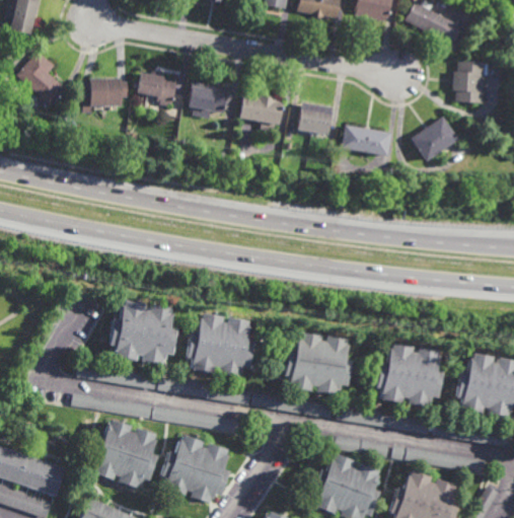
[(41,0),(41,5),(39,4),(31,37),(11,32),(13,20),(7,19),(10,3),(15,4),(15,0),(41,0)]
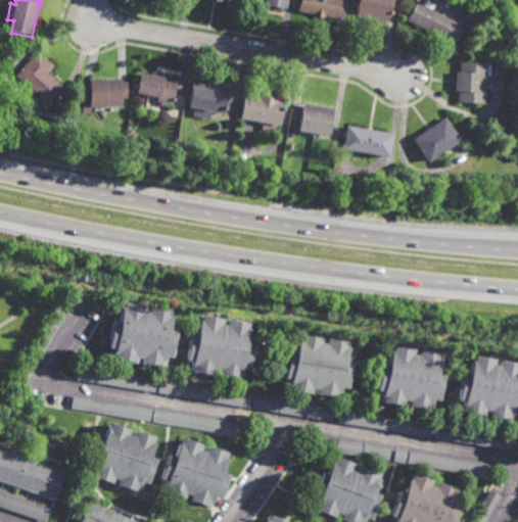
[(289,0),(288,9),(268,6),(269,0),(289,0)]
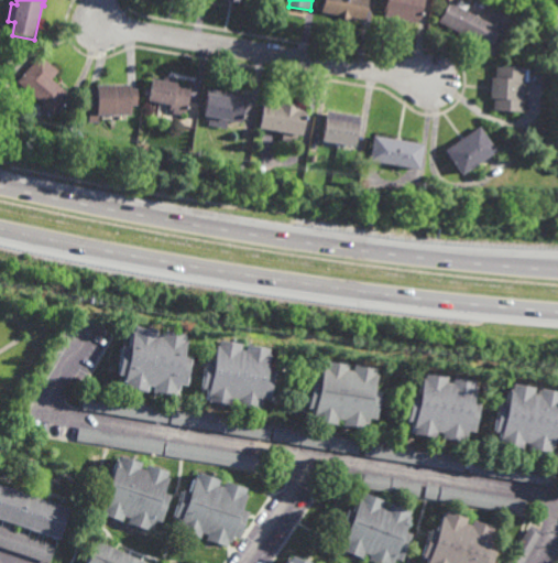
[(371,0),(367,21),(353,19),(352,23),(339,21),(340,15),(324,12),(326,0),(371,0)]
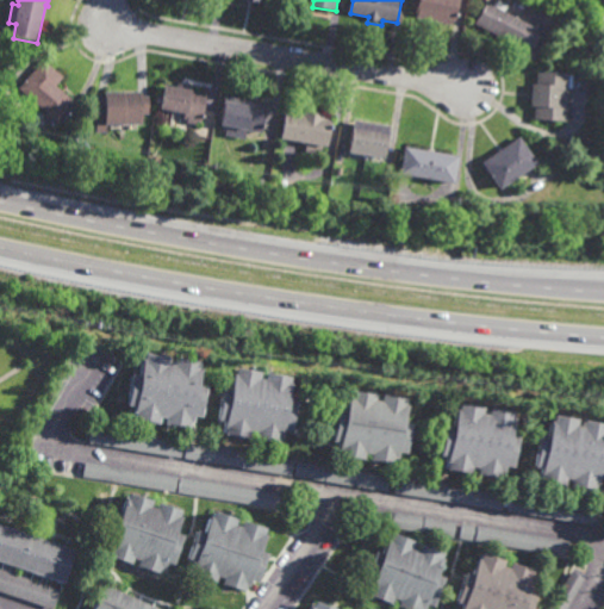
[(461,0),(456,23),(455,23),(454,26),(419,18),(421,16),(418,14),(421,0),(461,0)]
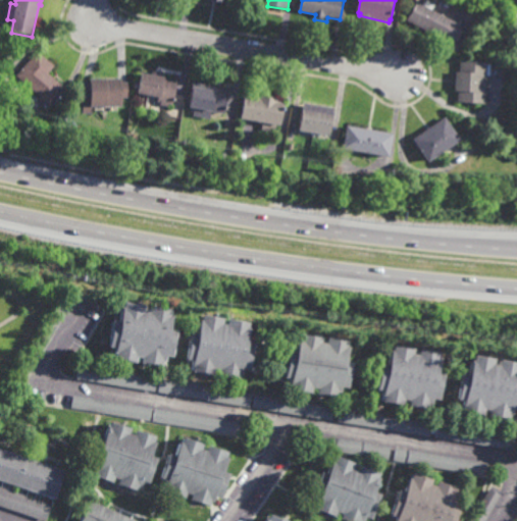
[(434,10),(465,27),(455,45),(436,35),(435,38),(426,33),(427,31),(408,20),(418,2),(424,5),(427,0),(429,0),(437,4),(434,10)]
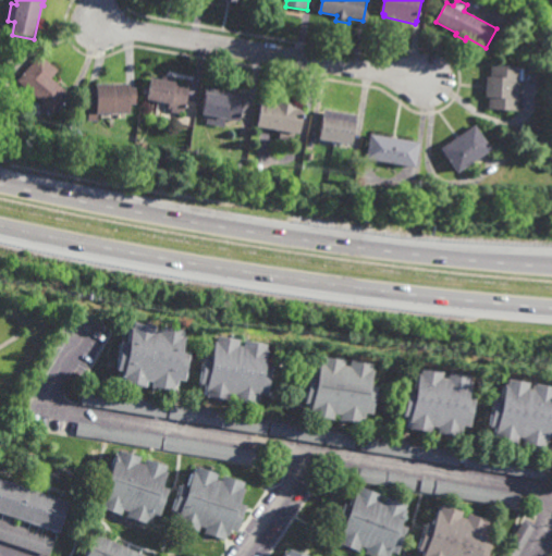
[(56,111),(22,81),(45,54),(62,70),(56,77),(72,93),(56,111)]
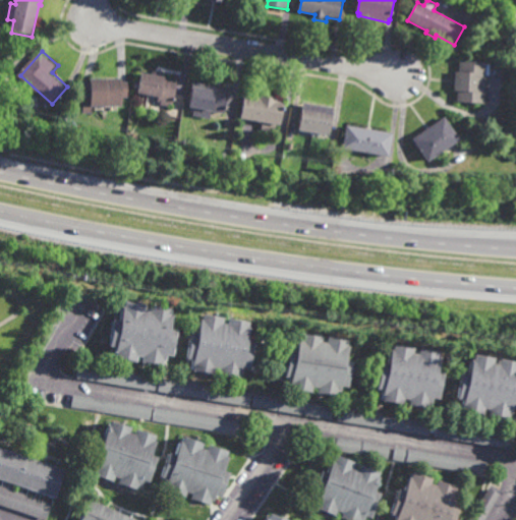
[(490,75),(486,74),(485,92),(486,92),(486,97),(485,96),(484,103),(458,102),(458,91),(455,91),(456,70),(460,70),(460,60),(486,61),(486,63),(491,63),(490,75)]
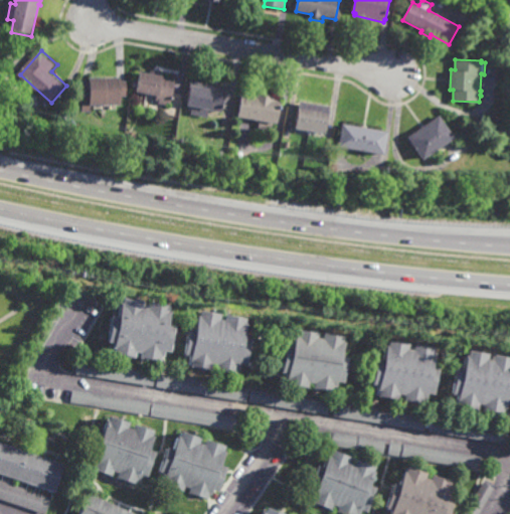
[(174,105),(169,104),(169,106),(162,105),(162,102),(160,101),(161,96),(139,92),(142,71),(165,75),(165,76),(179,79),(174,105)]
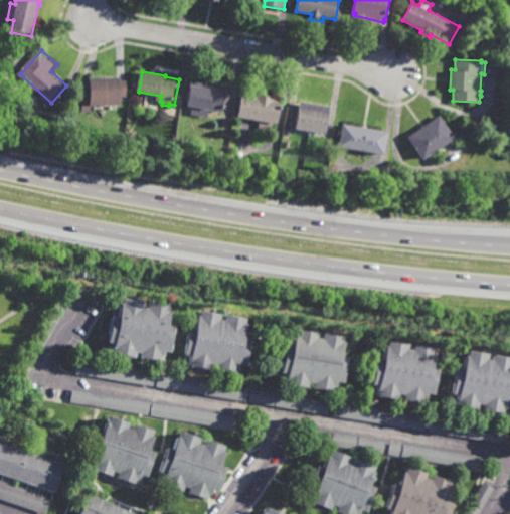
[(122,80),(130,80),(130,97),(122,97),(122,104),(95,105),(95,113),(86,113),(86,97),(92,97),(91,76),(122,76),(122,80)]
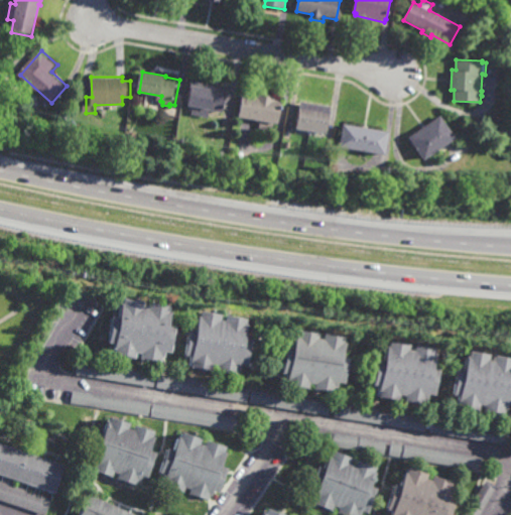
[(225,113),(213,111),(212,118),(195,115),(196,108),(194,108),(195,106),(190,106),(195,82),(230,88),(225,113)]
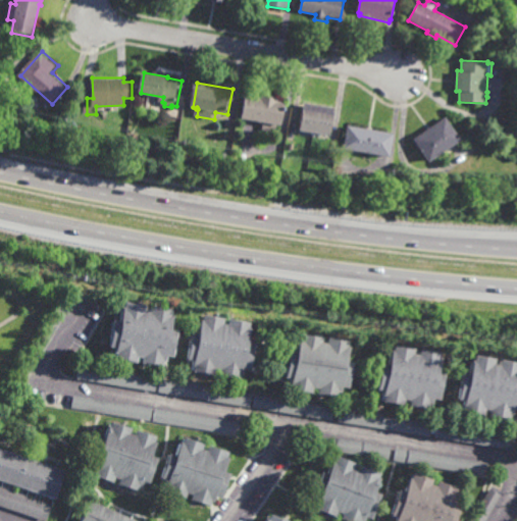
[(280,102),(288,103),(283,125),(245,119),(248,96),(263,99),(264,95),(281,98),(280,102)]
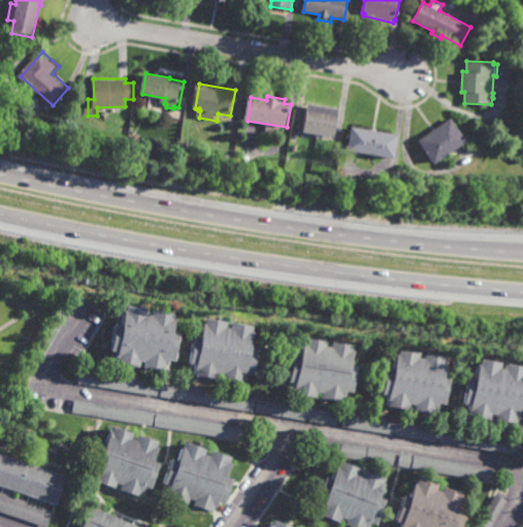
[(336,136),(304,132),(308,103),(340,108),(336,136)]
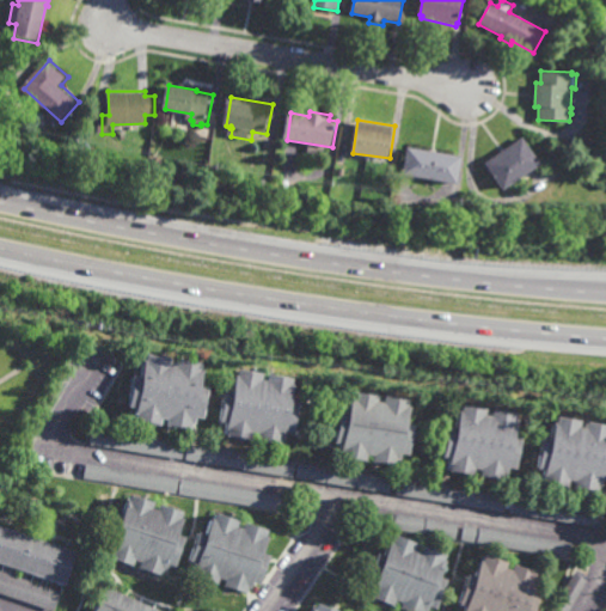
[(505,190),(487,163),(524,136),(543,164),(505,190)]
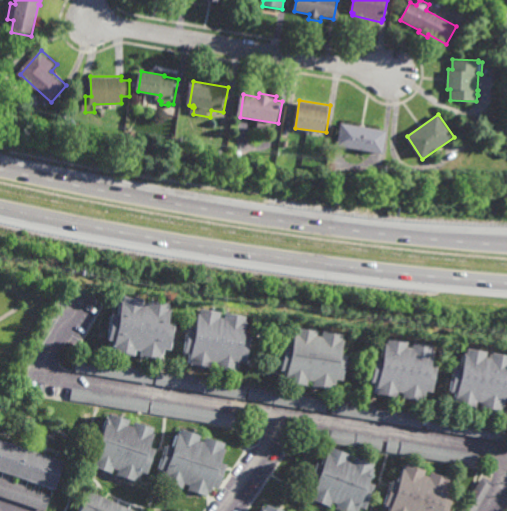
[(383,154),(338,146),(343,123),(387,131),(383,154)]
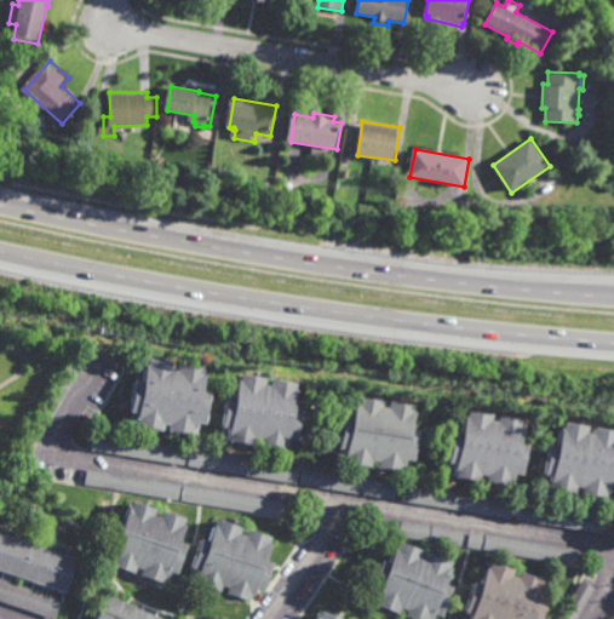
[(561,185),(557,179),(566,175),(569,179),(561,185)]
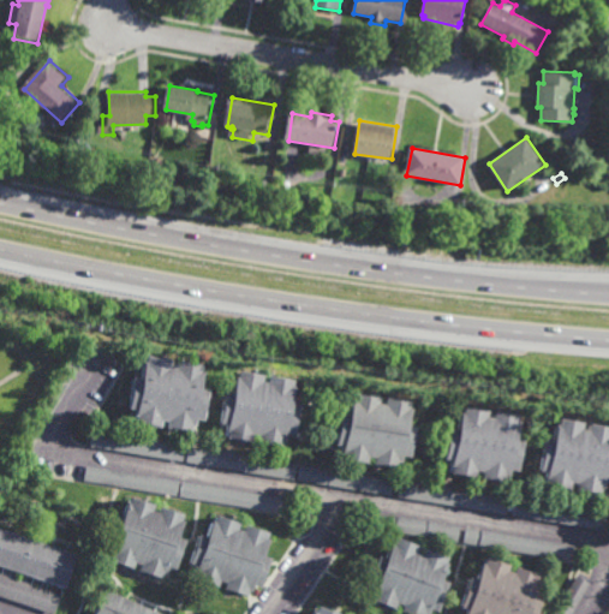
[(270,190),(262,188),(264,180),(272,182),(270,190)]
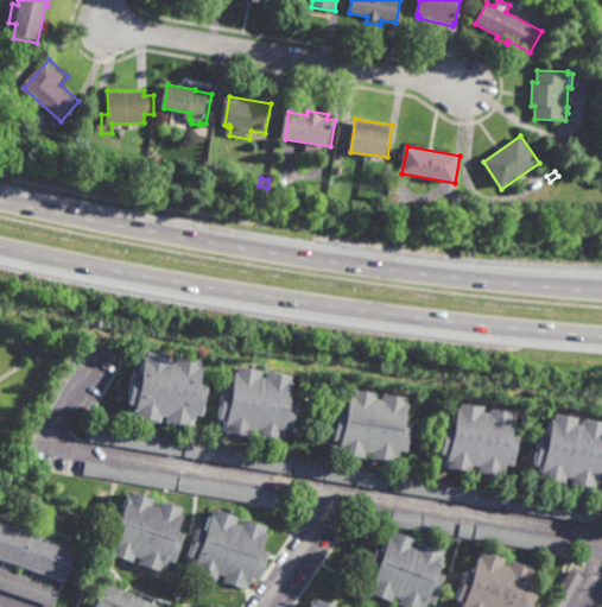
[(170,362),(176,364),(177,356),(200,360),(198,367),(202,368),(200,384),(208,386),(203,415),(195,413),(194,421),(191,421),(190,427),(166,423),(166,417),(162,416),(160,422),(137,418),(138,411),(135,411),(137,404),(128,403),(133,373),(140,374),(143,358),(146,359),(147,352),(171,356),(170,362)]
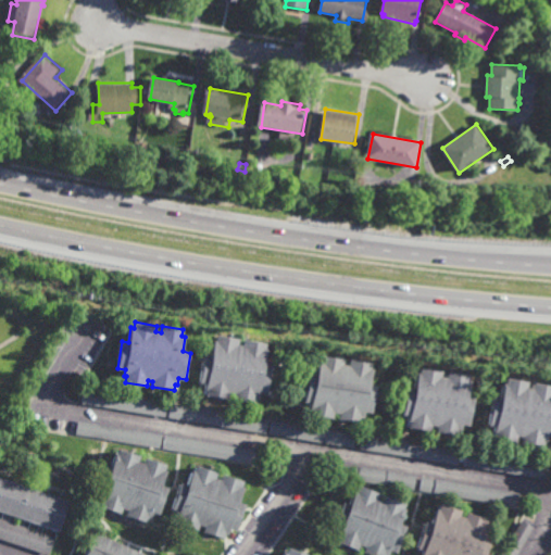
[(239,344),(245,345),(246,340),(266,343),(265,350),(268,350),(266,365),(273,366),(268,393),(262,392),(261,399),(259,399),(258,404),(235,400),(235,399),(230,398),(229,400),(208,395),(209,390),(207,389),(208,383),(201,382),(204,354),(212,355),(214,340),(217,341),(218,336),(240,339),(239,344)]
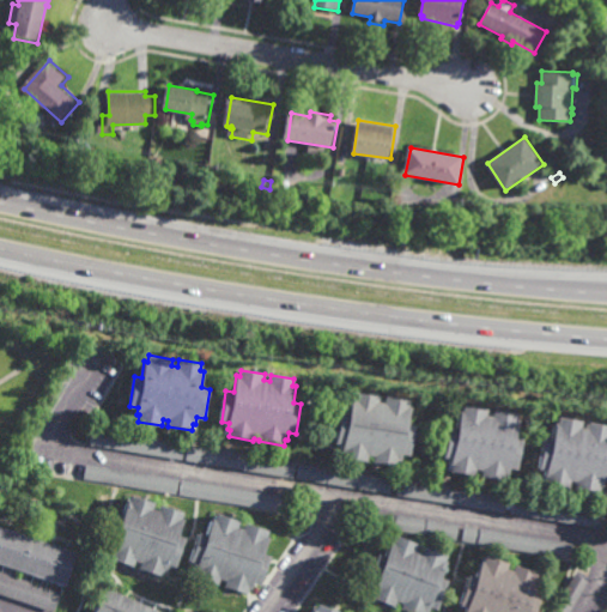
[(376,401),(383,403),(384,397),(407,401),(406,406),(410,407),(406,424),(414,425),(408,456),(401,455),(401,461),(398,460),(398,467),(374,462),(374,461),(366,460),(366,461),(343,458),(344,446),(337,446),(343,413),(346,414),(350,398),(352,398),(353,392),(377,397),(376,401)]
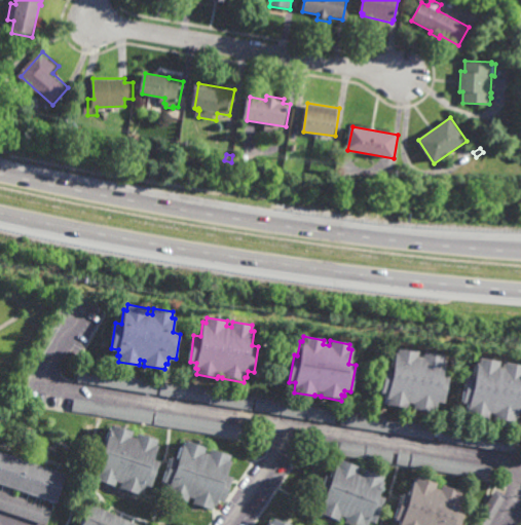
[(416,357),(420,357),(422,351),(443,354),(442,361),(445,361),(443,375),(448,376),(445,403),(437,402),(436,408),(435,408),(435,411),(413,409),(414,407),(408,406),(408,407),(386,405),(387,399),(385,399),(386,394),(380,392),(383,365),(391,366),(393,351),(395,351),(396,348),(416,350),(416,357)]
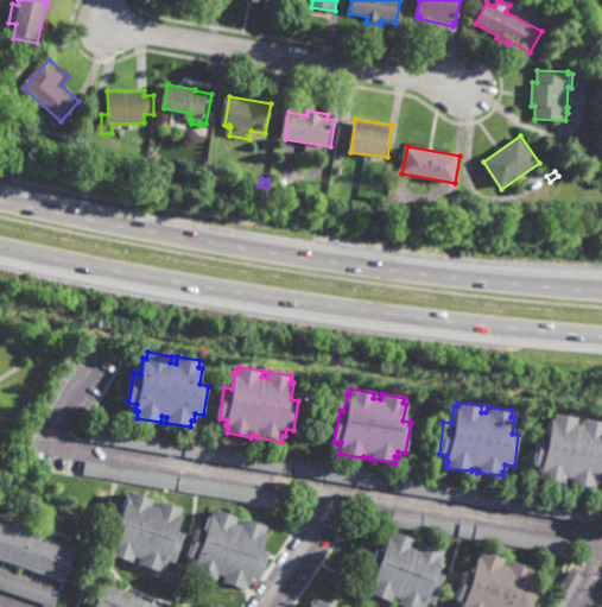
[(577,424),(583,424),(584,418),(601,422),(601,482),(599,482),(597,488),(574,485),(574,482),(568,481),(568,484),(543,481),(544,473),(542,473),(543,467),(536,466),(539,435),(547,436),(549,418),(552,419),(553,413),(577,417),(577,424)]
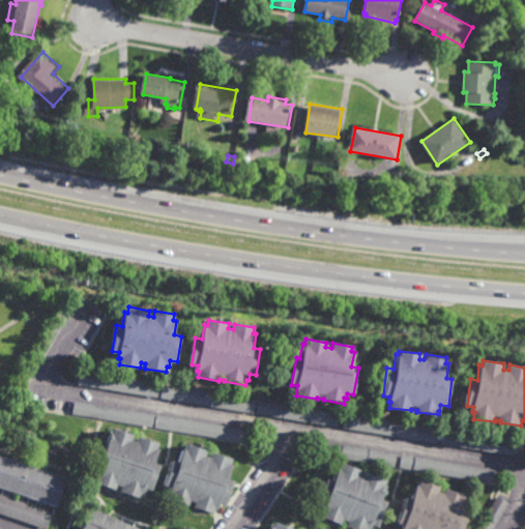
[(163,385),(161,398),(80,384),(82,372),(163,385)]
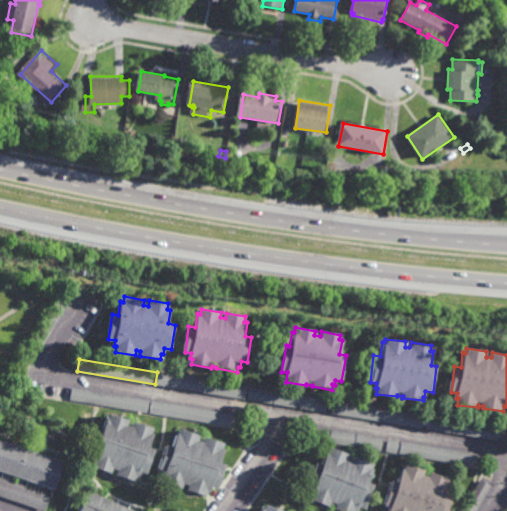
[(150,413),(73,400),(75,388),(152,400),(150,413)]
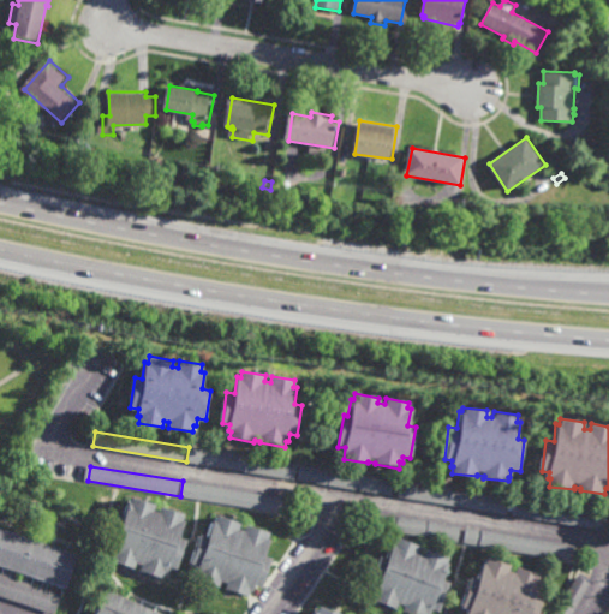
[(292,514),(184,496),(186,482),(294,500),(292,514)]
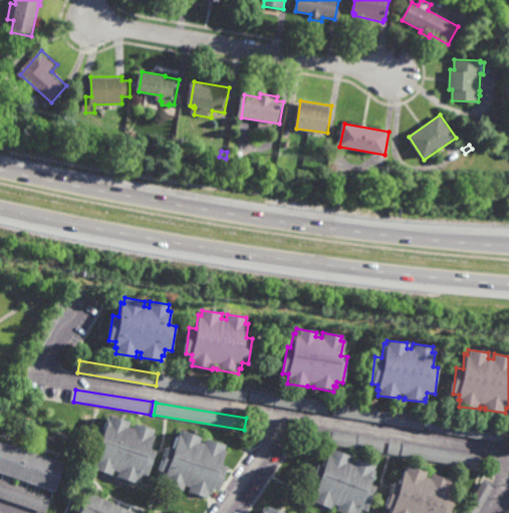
[(130,422),(128,428),(134,429),(135,425),(154,431),(153,436),(154,436),(150,450),(156,452),(149,476),(142,474),(141,480),(139,479),(137,484),(116,478),(117,475),(112,474),(112,476),(92,470),(94,464),(92,464),(94,458),(88,456),(95,432),(102,434),(106,420),(108,421),(109,417),(130,422)]
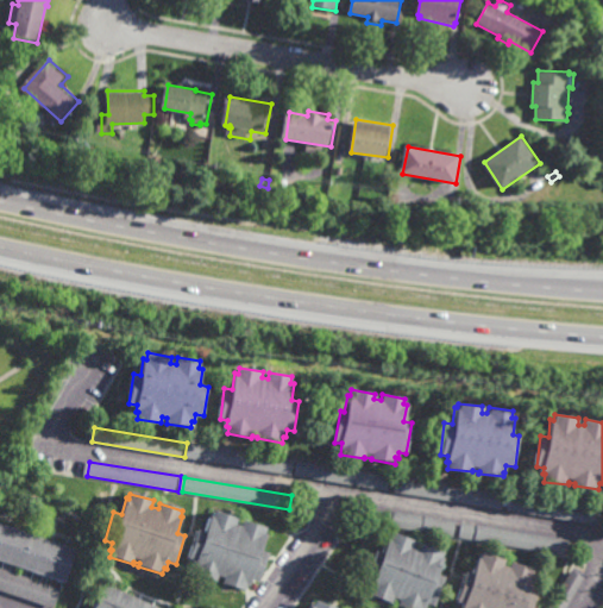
[(239,519),(237,525),(243,527),(245,522),(268,528),(265,534),(268,536),(263,552),(270,555),(262,582),(253,581),(252,587),(249,585),(247,591),(224,584),(226,578),(219,577),(218,581),(196,575),(198,569),(195,568),(198,562),(190,559),(199,531),(207,532),(212,516),(214,516),(215,512),(239,519)]
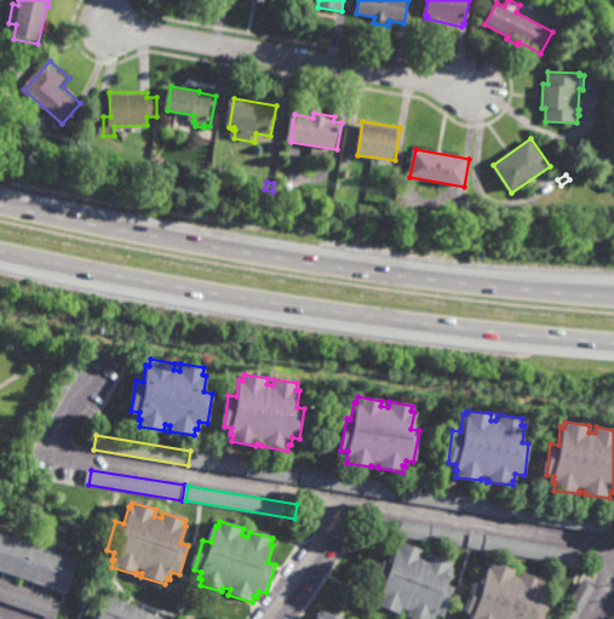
[(0,536),(75,562),(64,594),(0,571),(0,536)]
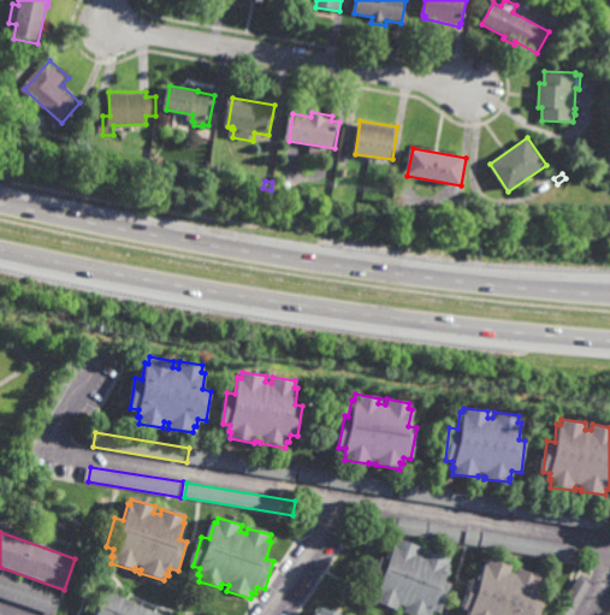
[(420,549),(418,555),(424,557),(426,550),(451,560),(443,583),(449,585),(439,614),(432,611),(431,614),(404,614),(407,609),(400,607),(397,613),(374,604),(377,597),(374,596),(377,590),(368,586),(379,559),(386,562),(392,544),(396,547),(398,540),(420,549)]
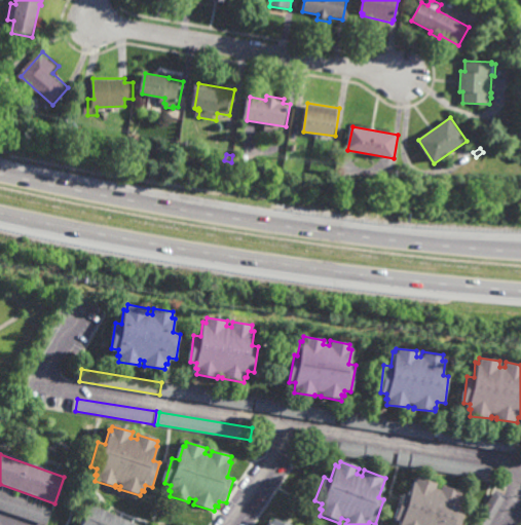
[(437,485),(436,490),(440,491),(442,486),(462,492),(460,496),(463,497),(459,512),(466,515),(461,524),(402,524),(402,523),(395,521),(403,495),(409,496),(413,483),(416,484),(417,480),(437,485)]
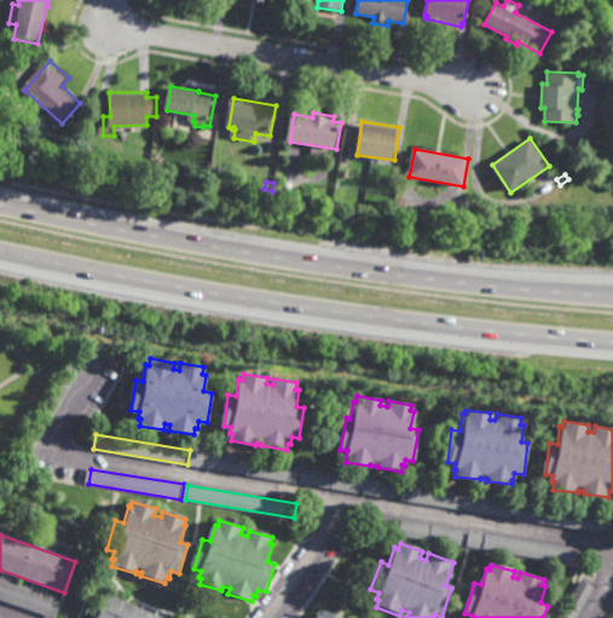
[(53,617),(0,599),(0,577),(63,600),(57,617),(53,617)]
